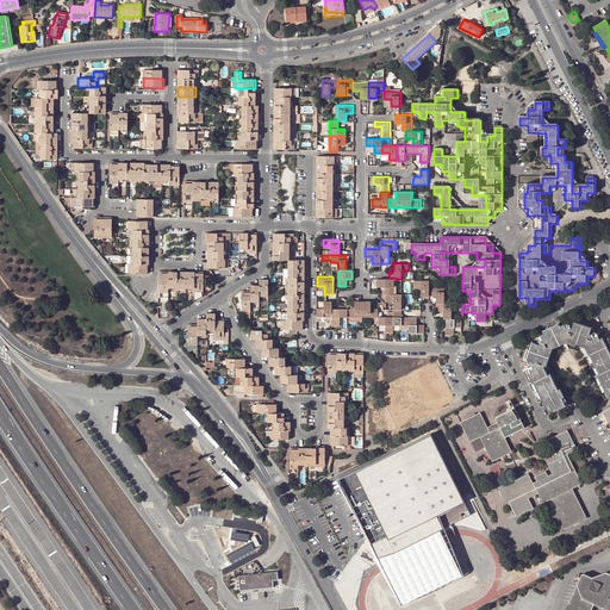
[(383,286),(385,286),(385,293),(386,293),(390,293),(393,293),(393,278),(391,278),(390,278),(388,278),(378,278),(378,285),(383,286)]
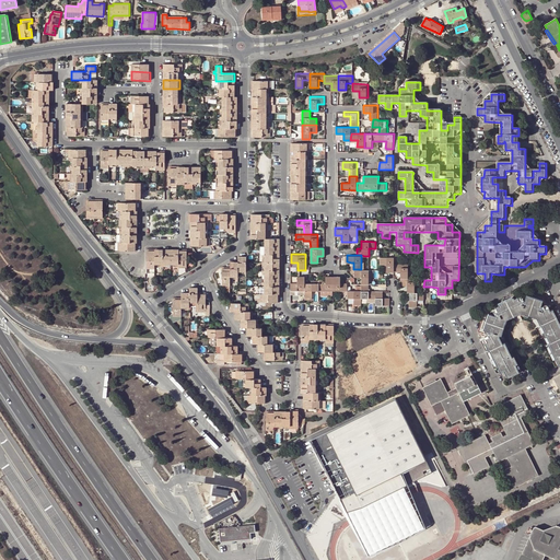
[(380,258),(380,264),(386,265),(386,270),(395,270),(395,263),(395,257),(380,257),(380,258)]
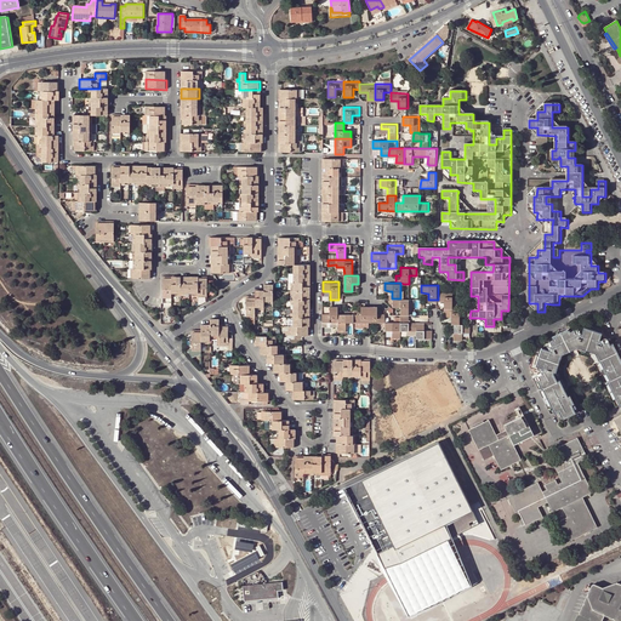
[(438,291),(438,300),(445,300),(444,307),(454,307),(454,300),(454,291),(438,291)]
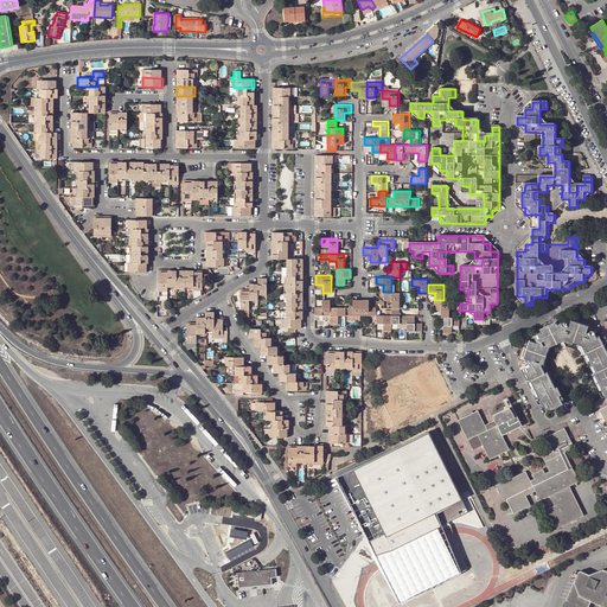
[(391,292),(388,292),(384,292),(384,296),(384,299),(385,300),(388,300),(391,300),(391,305),(391,307),(400,307),(400,301),(400,292),(396,292),(394,292),(391,292)]
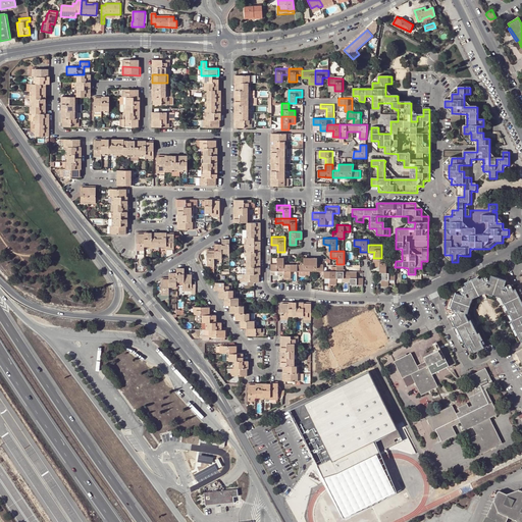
[(271,264),(271,275),(284,274),(284,264),(284,257),(277,257),(277,264),(271,264)]
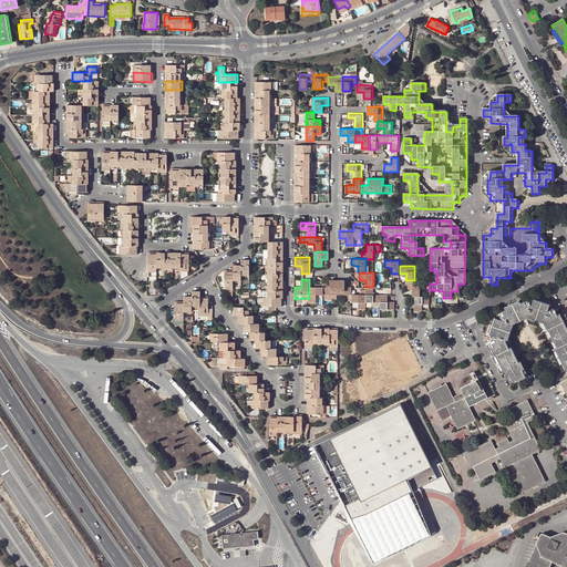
[(337,280),(333,280),(330,280),(329,284),(329,287),(323,287),(323,295),(337,295),(337,280)]
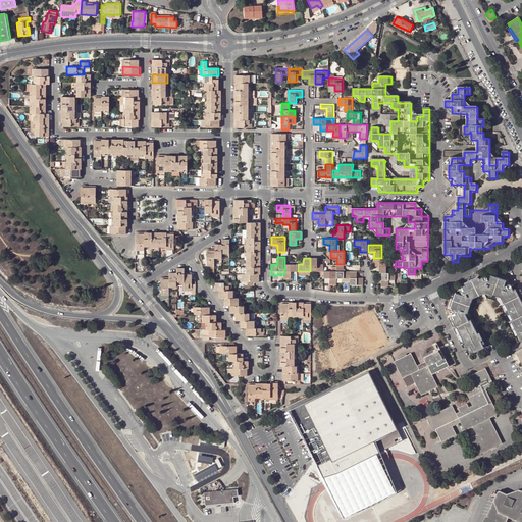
[(323,264),(316,264),(316,258),(310,258),(310,271),(323,271),(323,264)]
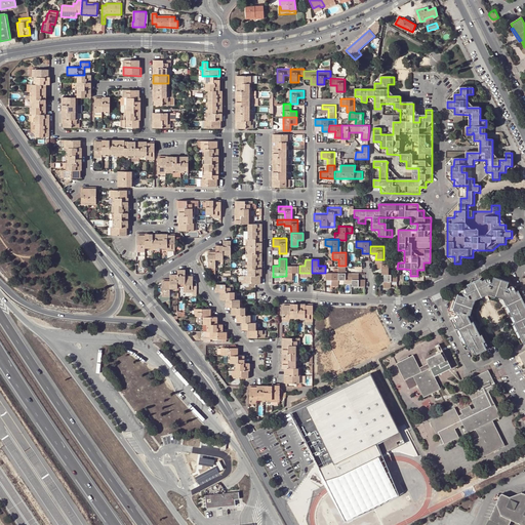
[(384,259),(375,259),(375,267),(381,267),(381,273),(385,273),(390,274),(390,267),(390,259),(384,259)]
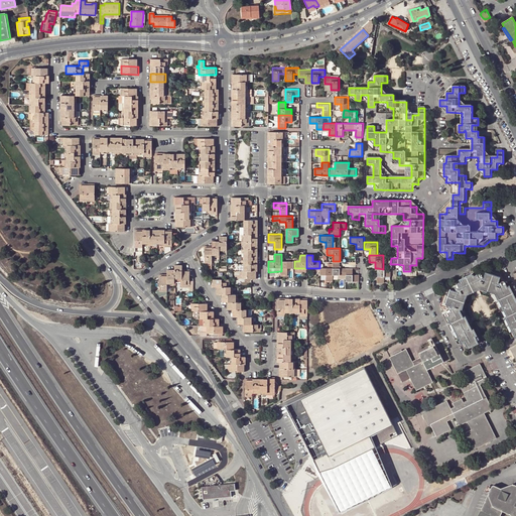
[(281,271),(281,274),(287,274),(287,268),(294,268),(294,261),(294,258),(291,258),(291,261),(286,261),(281,261),(281,271)]
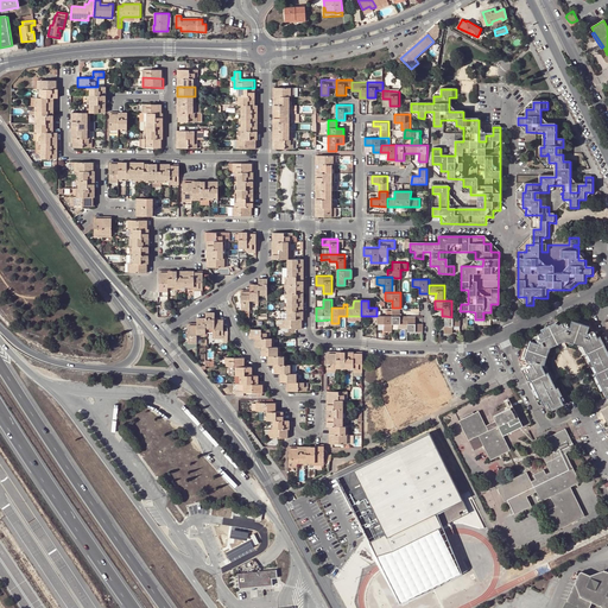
[(392,310),(392,323),(394,323),(399,323),(399,327),(409,328),(409,316),(400,316),(400,308),(392,308),(392,310)]
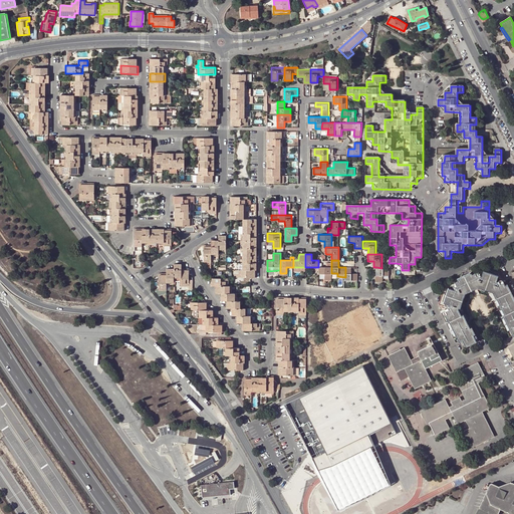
[(331,273),(331,262),(326,262),(326,267),(318,267),(318,273),(324,273),(324,279),(331,279),(331,273)]
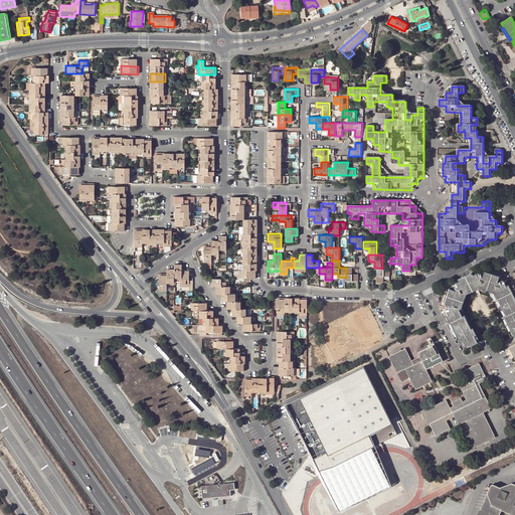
[(358,274),(351,274),(348,274),(348,268),(346,268),(346,278),(346,281),(358,281),(358,274)]
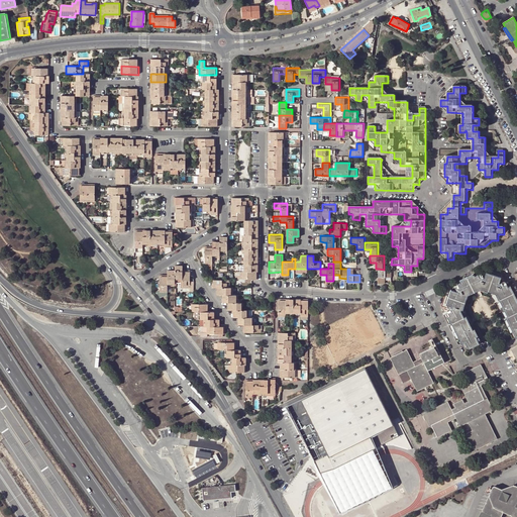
[(384,281),(386,281),(387,277),(393,277),(393,270),(391,270),(384,270),(379,269),(379,283),(384,283),(384,281)]
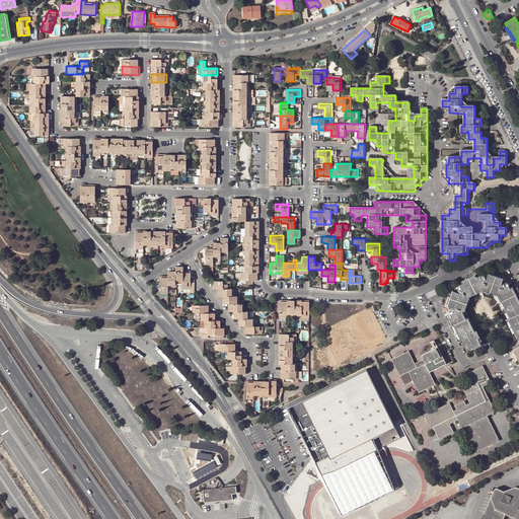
[(518,300),(513,288),(511,288),(508,283),(506,283),(504,279),(489,274),(485,275),(483,274),(475,277),(474,275),(461,281),(462,284),(457,286),(457,289),(453,291),(452,291),(447,306),(449,306),(448,308),(449,309),(449,310),(449,311),(449,313),(451,316),(449,317),(452,324),(453,324),(457,330),(460,338),(463,344),(465,349),(469,347),(469,348),(470,349),(475,347),(480,344),(477,338),(479,337),(476,329),(475,329),(473,330),(467,317),(465,318),(461,310),(464,311),(465,308),(462,307),(464,303),(465,299),(469,300),(470,297),(476,294),(483,291),(483,292),(484,292),(486,290),(487,289),(491,290),(495,292),(494,294),(497,294),(498,293),(500,293),(503,299),(502,300),(506,308),(504,309),(506,312),(508,311),(511,317),(508,318),(512,325),(515,332),(518,339),(518,300)]
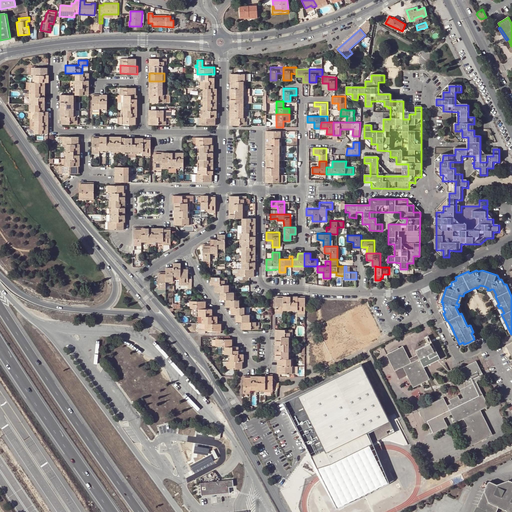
[(206,308),(197,308),(197,316),(198,316),(202,316),(211,316),(211,309),(206,308)]
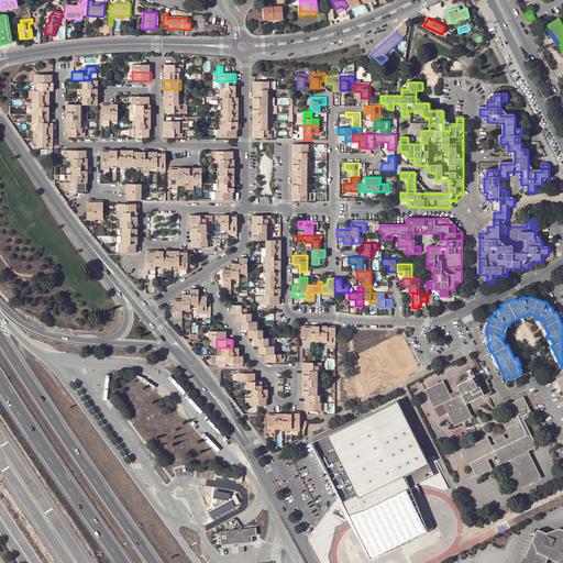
[(225,362),(225,363),(239,364),(239,366),(242,366),(242,364),(243,364),(244,364),(244,356),(238,356),(225,355),(225,362)]
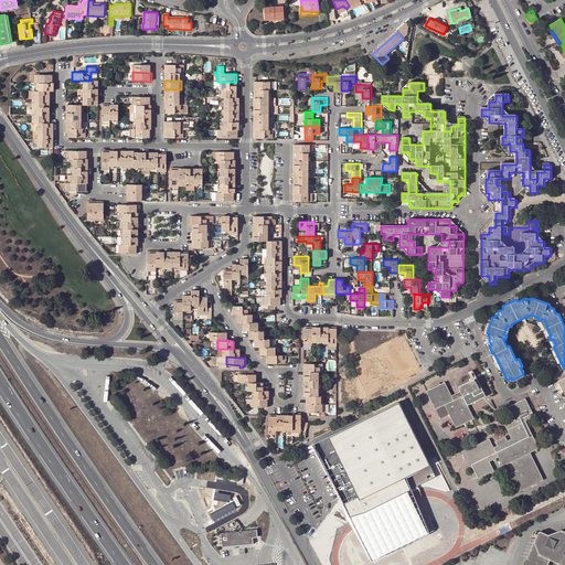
[(477,379),(459,387),(461,391),(464,396),(454,401),(451,396),(445,383),(440,385),(441,387),(433,392),(432,390),(427,391),(436,408),(445,404),(449,414),(457,427),(475,418),(467,405),(486,395),(477,379)]
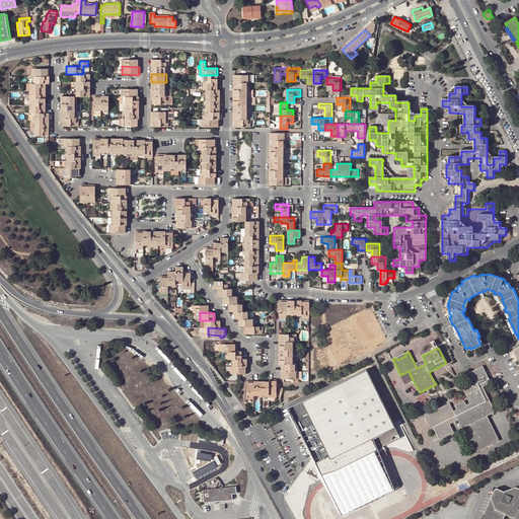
[(417,368),(426,364),(424,359),(415,364),(417,368)]
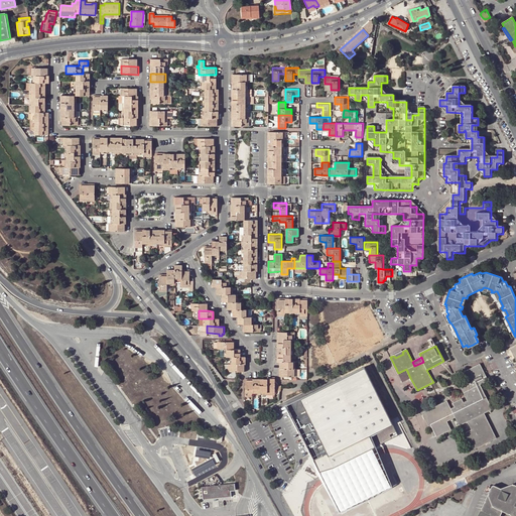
[(452,409),(447,401),(422,413),(434,437),(452,429),(447,421),(456,417),(460,425),(468,421),(472,429),(464,433),(472,449),(497,437),(485,413),(492,409),(480,384),(488,380),(480,364),(464,372),(468,380),(460,384),(468,400),(464,402),(462,399),(454,403),(456,407),(452,409)]
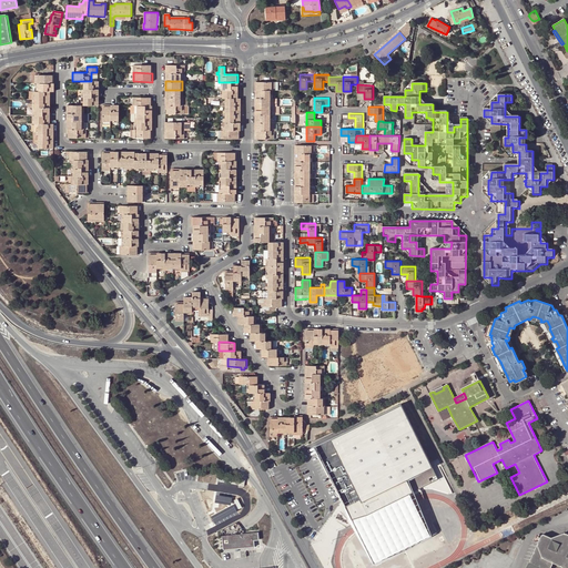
[(401,404),(315,446),(352,519),(367,515),(409,493),(437,479),(401,404)]
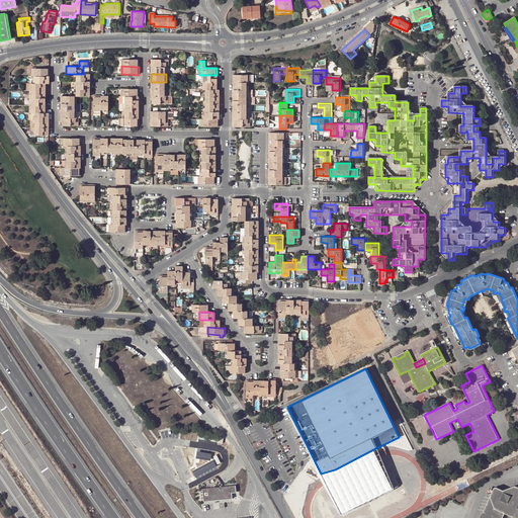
[(412,379),(408,370),(400,374),(405,383),(412,379)]
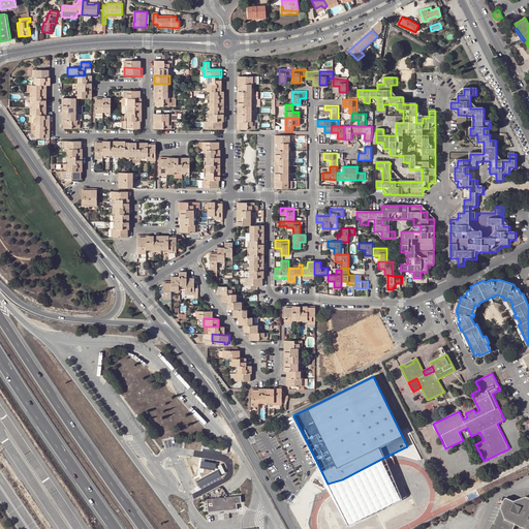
[(342,479),(328,484),(349,528),(351,528),(404,503),(381,459),(342,479)]
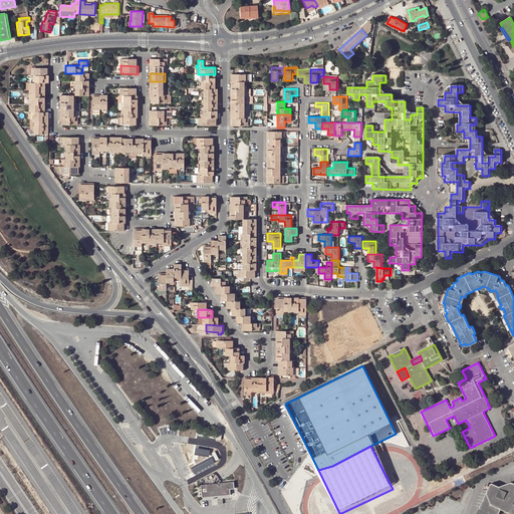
[(201,484),(203,496),(230,494),(230,488),(234,488),(233,481),(201,484)]
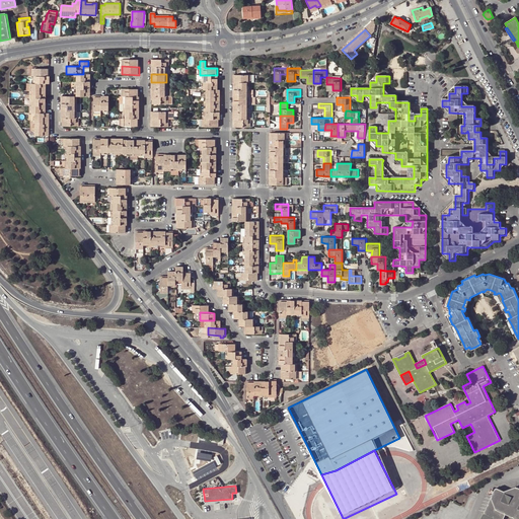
[(518,518),(518,489),(517,489),(516,488),(505,493),(500,490),(498,489),(495,490),(484,514),(485,515),(483,518),(518,518)]
